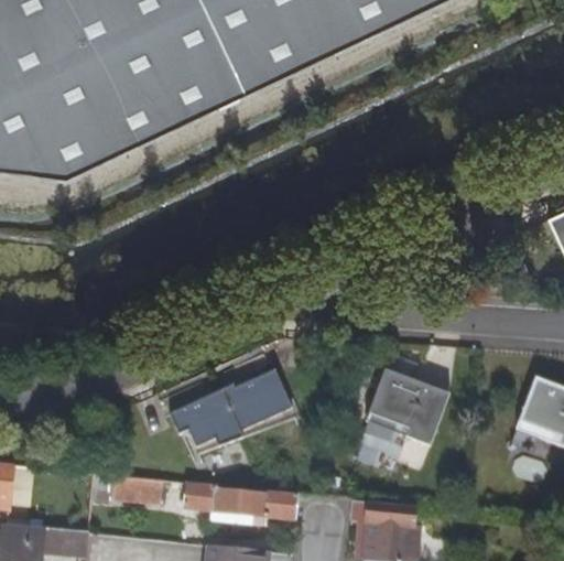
[(0,0),(0,172),(69,183),(445,0),(0,0)]
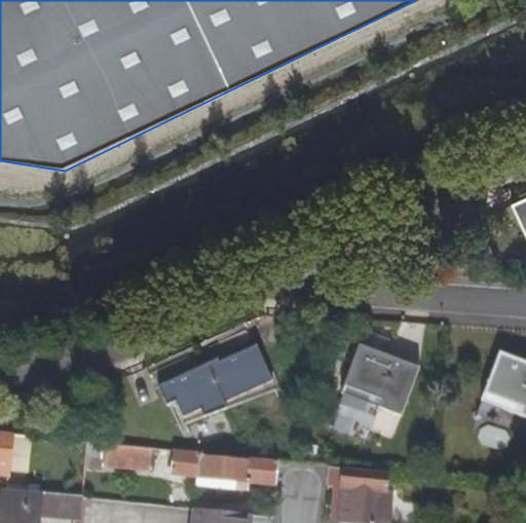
[(525,193),(508,202),(525,240),(525,193)]
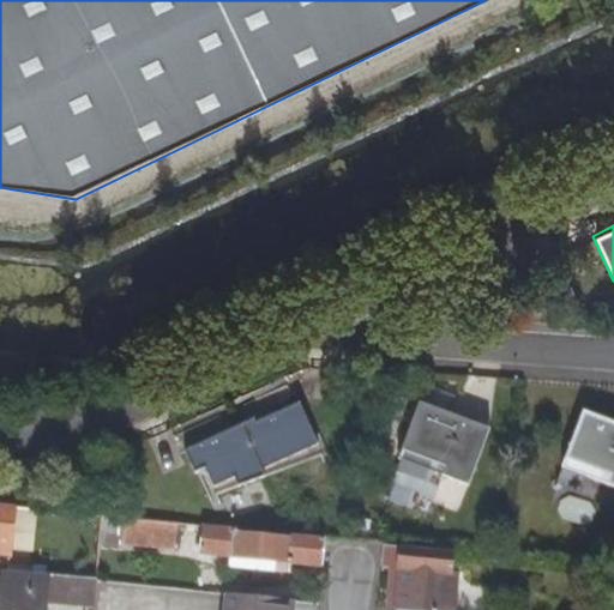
[(320,439),(301,396),(257,417),(254,412),(185,444),(196,469),(206,464),(214,481),(234,473),(238,481),(266,472),(263,464),(320,439)]
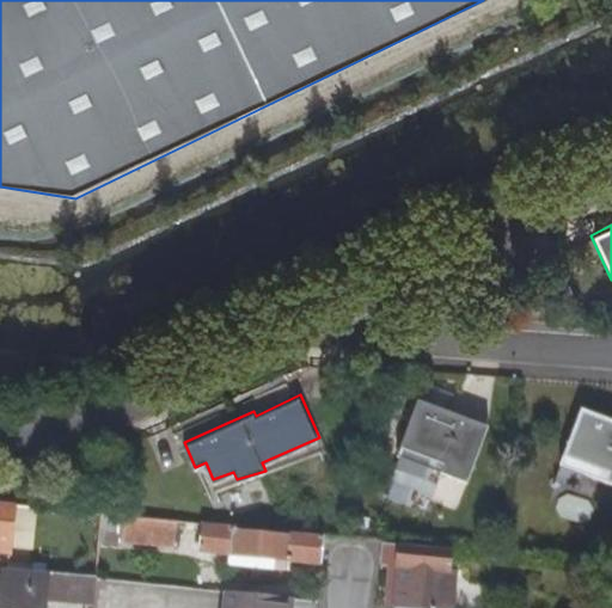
[(416,399),(396,455),(465,483),(485,427),(416,399)]
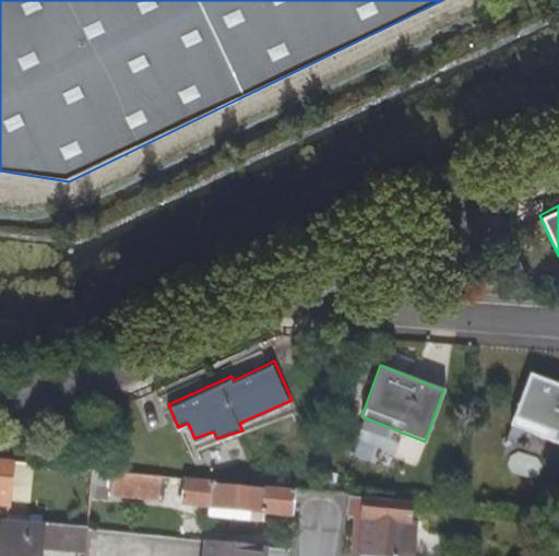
[(558,382),(531,371),(511,424),(558,442),(558,382)]
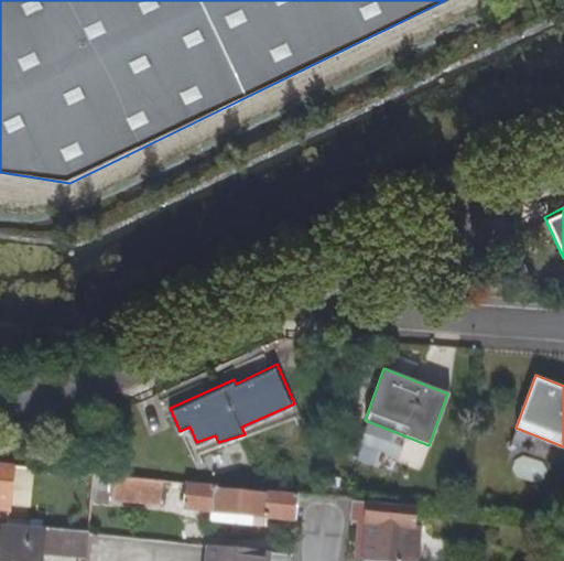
[(0,506),(12,508),(12,500),(15,464),(0,462),(0,506)]
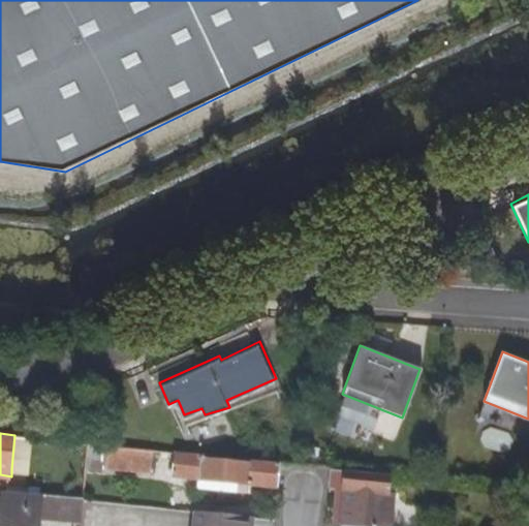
[(14,435),(11,469),(30,470),(34,436),(14,435)]
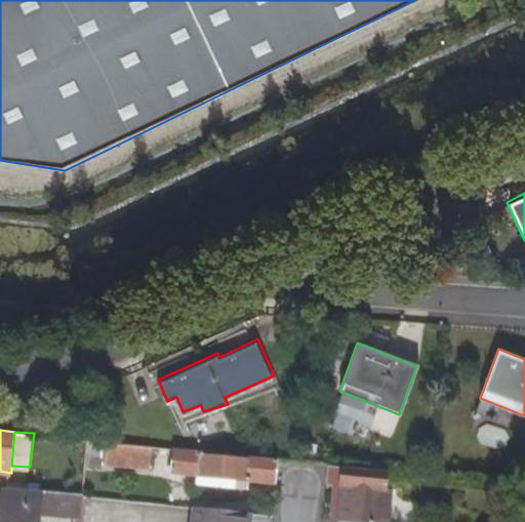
[(109,441),(108,463),(153,467),(155,445),(109,441)]
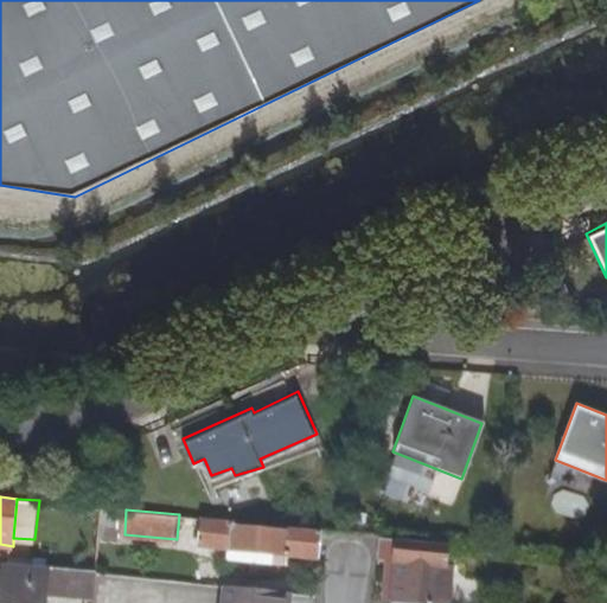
[(200,544),(320,556),(323,530),(289,526),(288,530),(234,524),(235,520),(203,518),(200,544)]
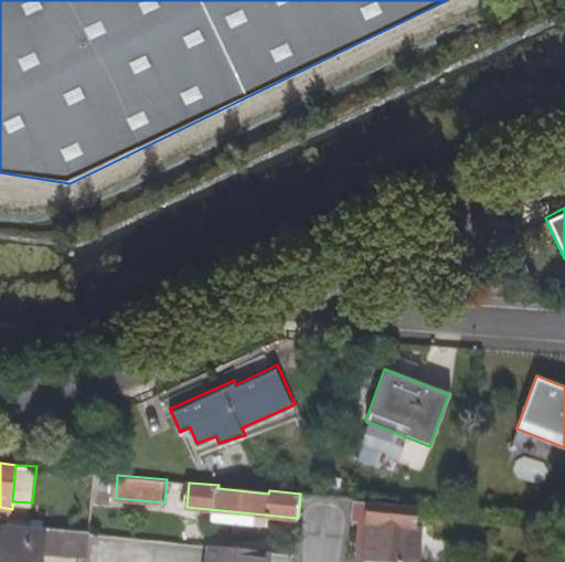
[(368,540),(366,561),(371,561),(419,561),(423,527),(417,526),(418,506),(355,499),(353,520),(362,521),(361,539),(368,540)]
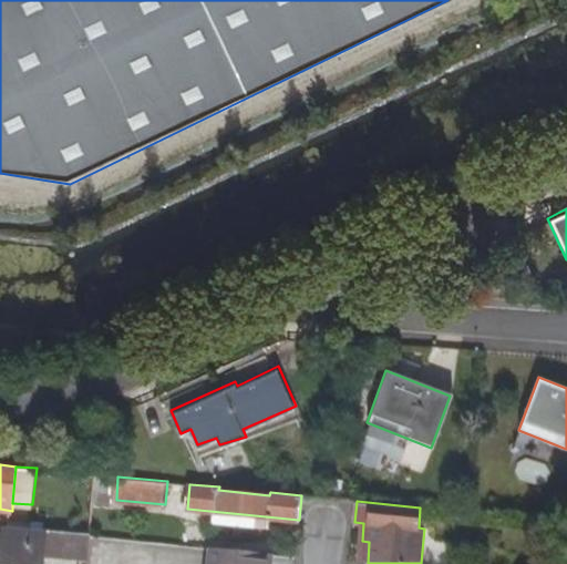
[(6,525),(2,563),(31,563),(33,551),(48,553),(91,557),(93,534),(93,533),(33,527),(10,525),(6,525)]
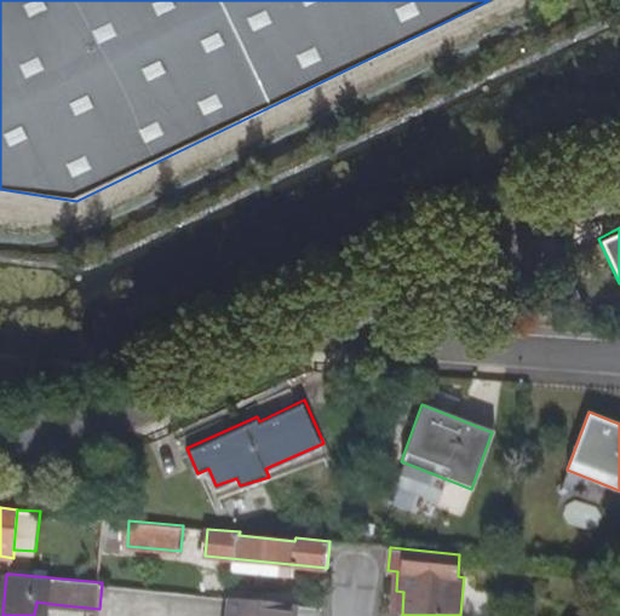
[(233,598),(230,615),(292,615),(293,604),(233,598)]
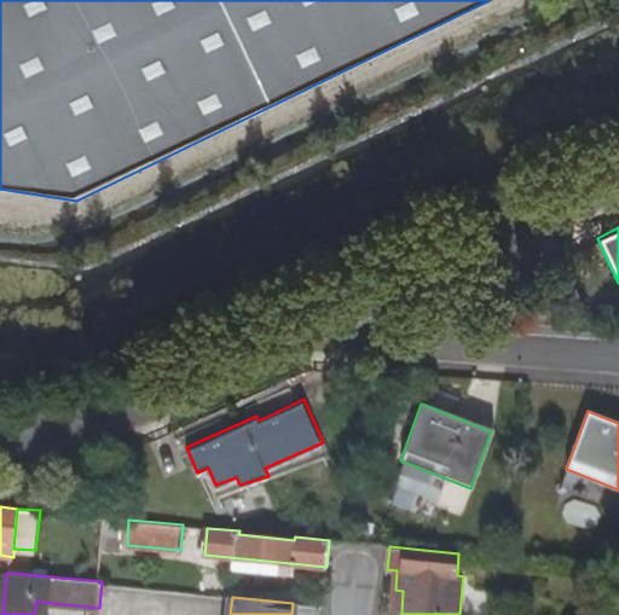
[(36,601),(34,614),(50,614),(52,603),(36,601)]
